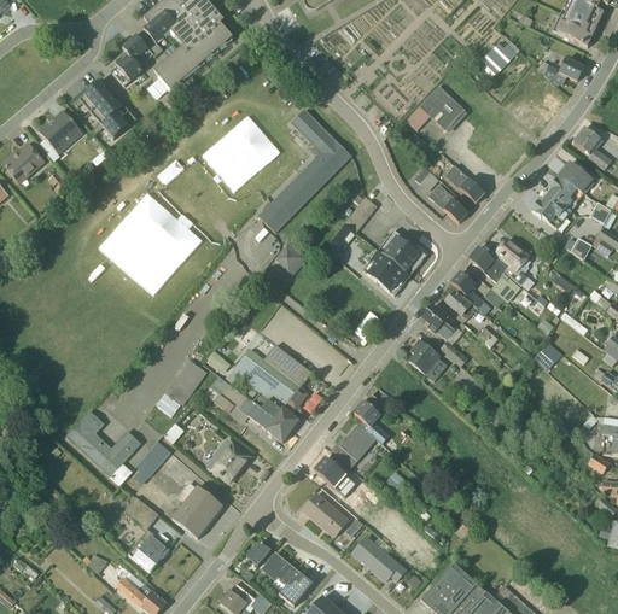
[(0,0),(0,15),(10,6),(4,0),(0,0)]
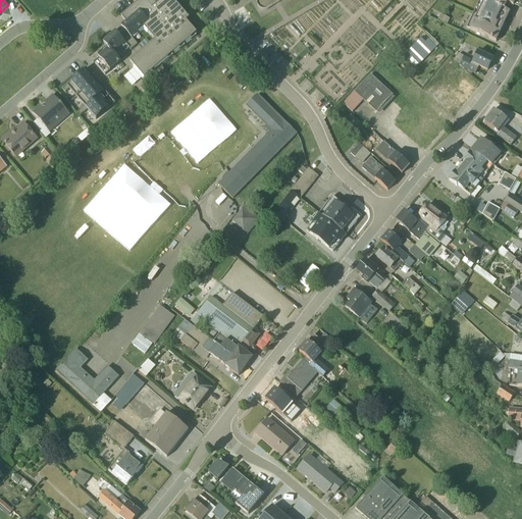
[(141,72),(148,72),(196,32),(196,31),(186,19),(189,16),(174,0),(149,0),(148,1),(147,0),(138,0),(120,15),(124,20),(102,40),(107,46),(98,55),(99,57),(95,61),(104,72),(119,60),(120,60),(126,55),(122,51),(128,46),(129,48),(137,42),(132,36),(133,35),(134,36),(138,33),(137,31),(138,31),(140,33),(145,28),(154,38),(129,59),(141,72)]
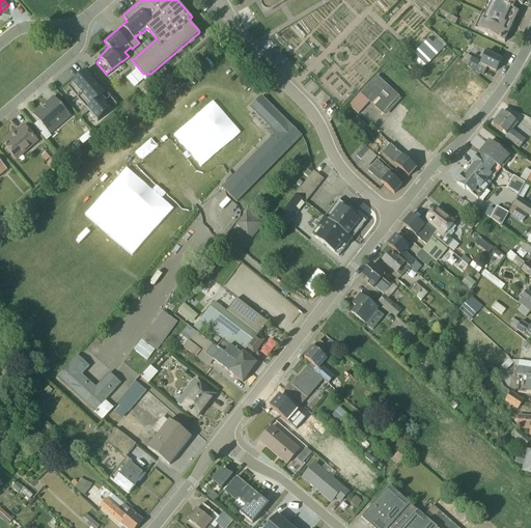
[(261,0),(260,2),(261,6),(268,10),(274,8),(288,0),(261,0)]
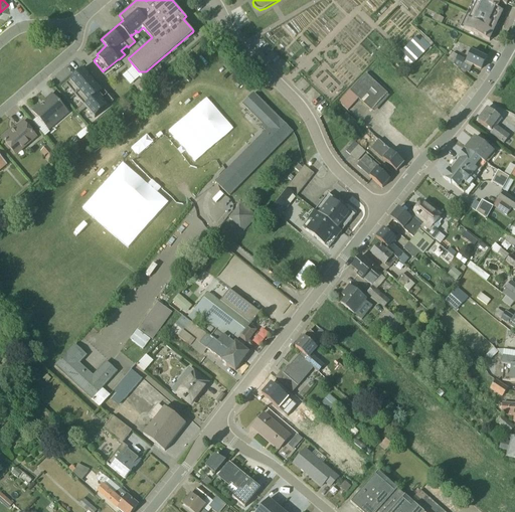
[(502,10),(481,0),(471,0),(460,25),(489,39),(502,10)]
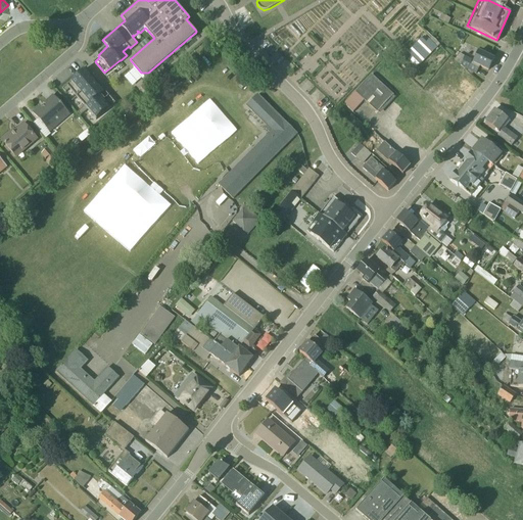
[(518,0),(520,1),(520,0),(489,0),(507,8),(510,2),(514,4),(516,0),(518,0)]
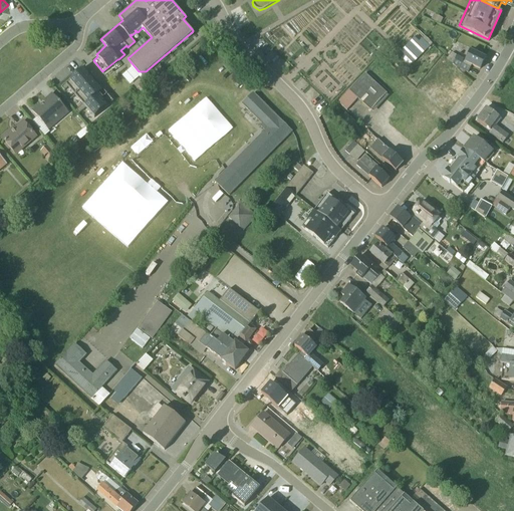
[(442,16),(433,12),(431,17),(439,21),(442,16)]
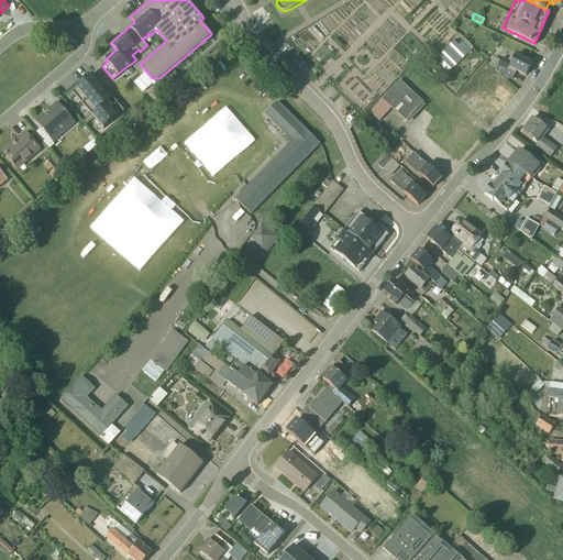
[(453,37),(437,54),(451,67),(470,48),(461,40),(457,43),(453,37)]
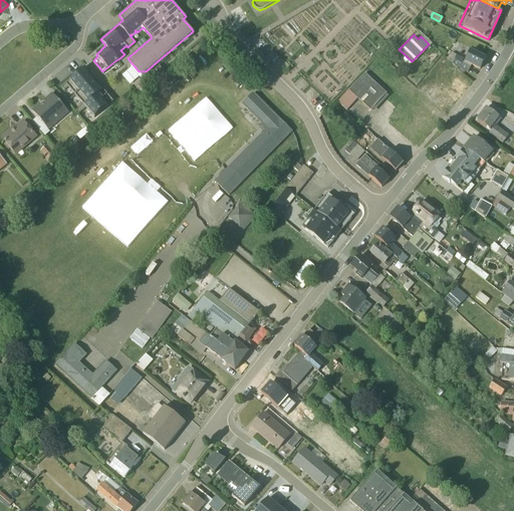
[(451,50),(447,55),(455,63),(467,70),(471,62),(479,66),(485,56),(466,47),(463,53),(458,51),(457,53),(451,50)]
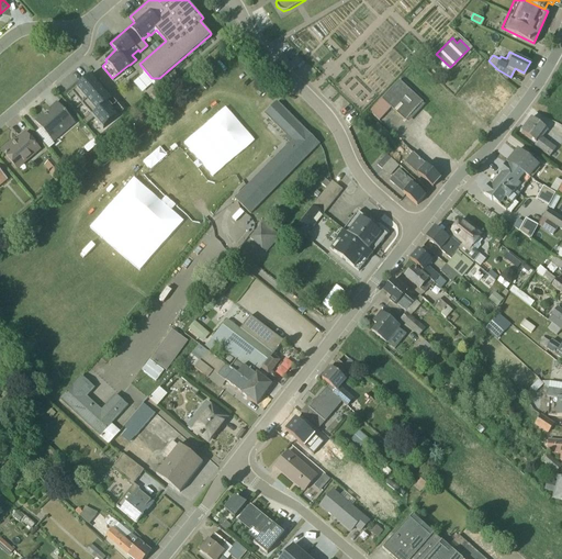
[(93,115),(102,125),(123,109),(104,88),(103,89),(90,74),(66,93),(69,98),(75,93),(91,112),(83,119),(87,122),(93,115)]
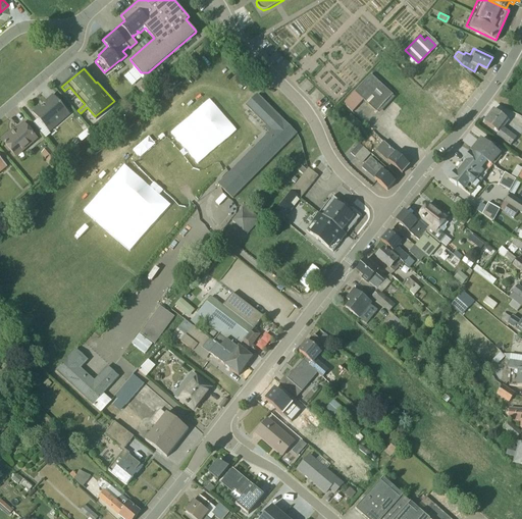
[(378,112),(395,95),(370,71),(343,101),(352,110),(362,99),(378,112)]
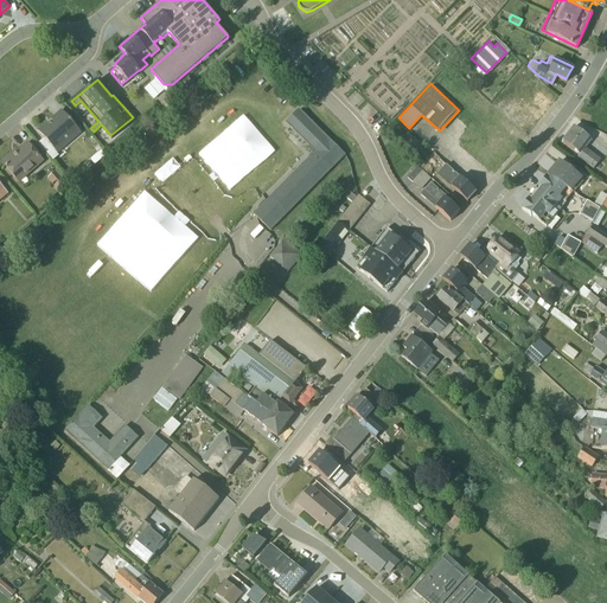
[(312,152),(254,212),(270,228),(344,153),(298,108),(285,121),(308,143),(307,146),(312,152)]
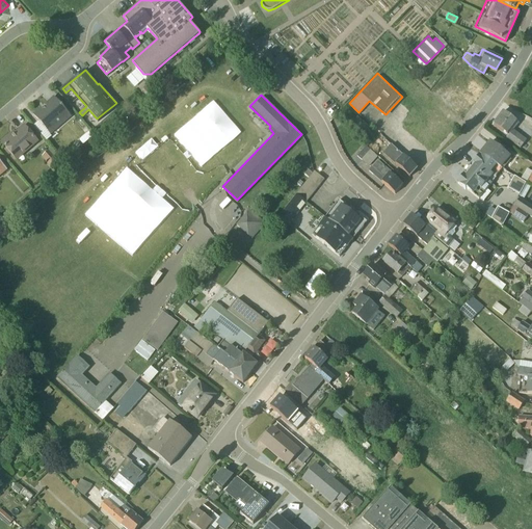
[(70,115),(54,98),(34,116),(51,133),(70,115)]
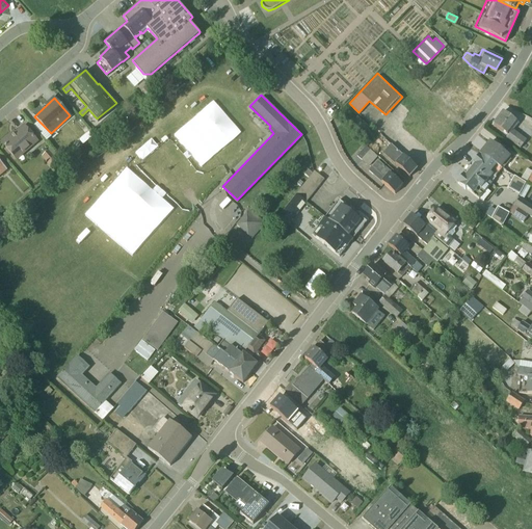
[(517,121),(503,108),(493,123),(507,133),(505,136),(520,147),(526,138),(512,128),(517,121)]
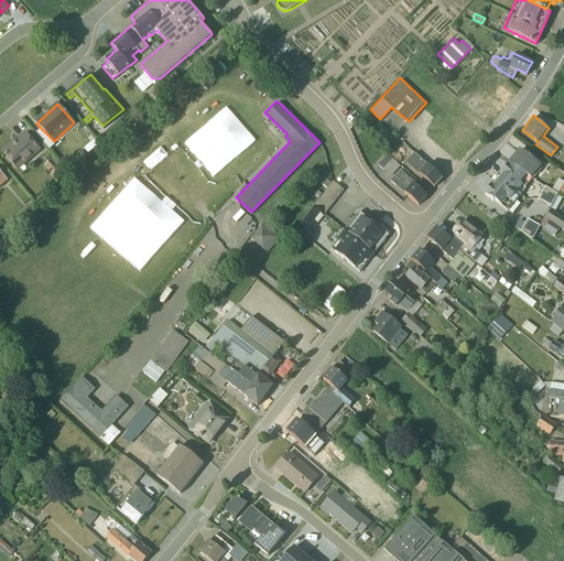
[(389,130),(379,121),(375,126),(384,135),(389,130)]
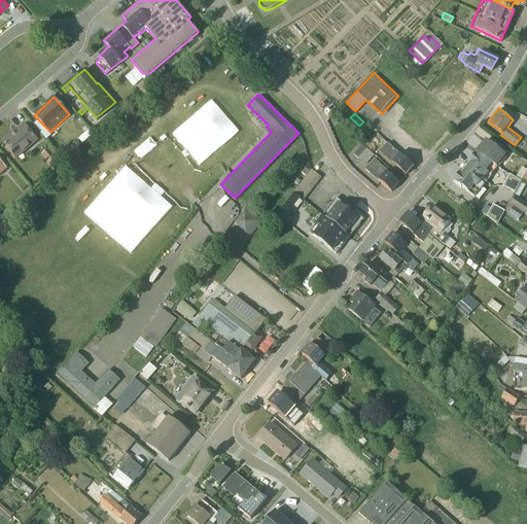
[(3,144),(16,158),(37,138),(25,124),(3,144)]
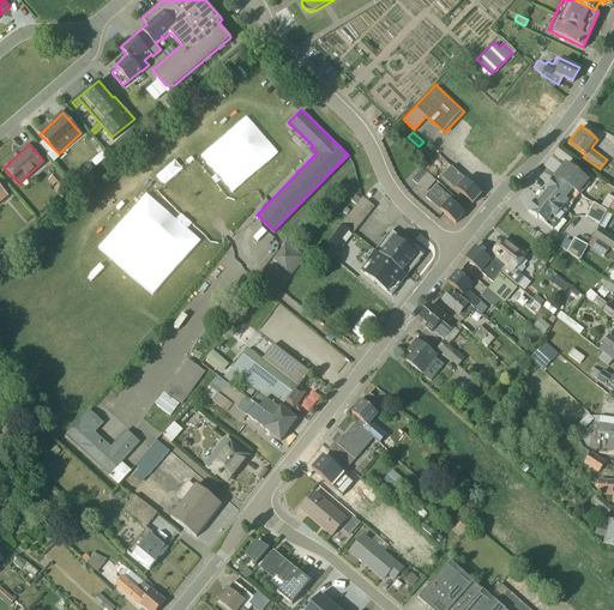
[(104,155),(97,146),(90,152),(96,161),(104,155)]
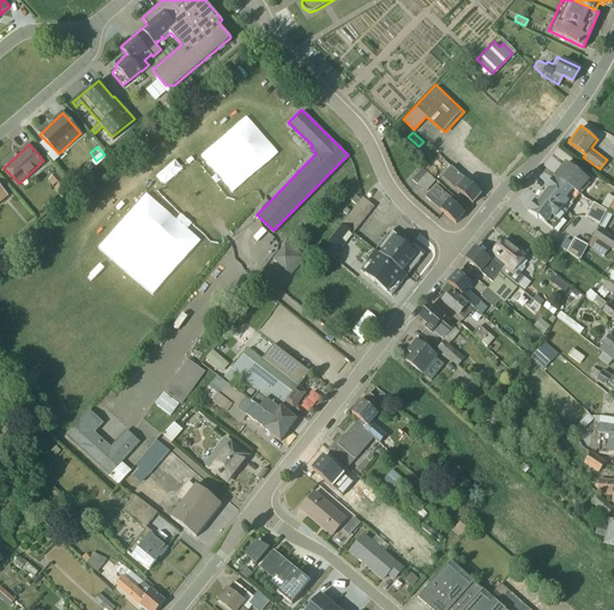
[(565,161),(554,176),(581,193),(589,182),(587,180),(588,179),(565,161)]
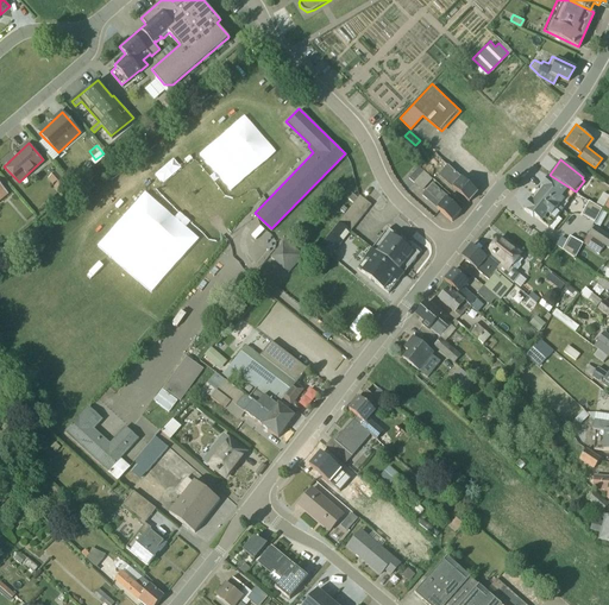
[(477,190),(447,163),(438,174),(468,200),(477,190)]
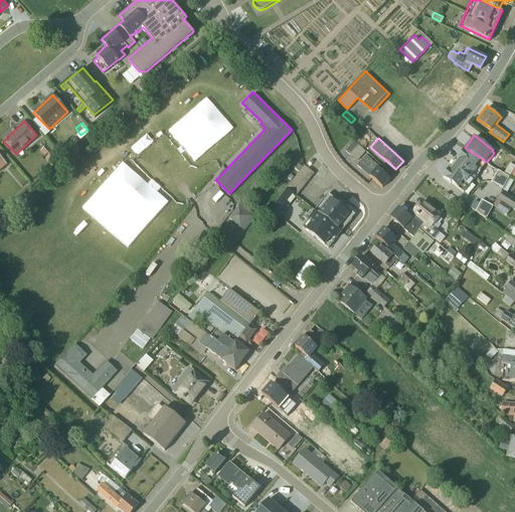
[(59,155),(49,142),(42,148),(52,160),(59,155)]
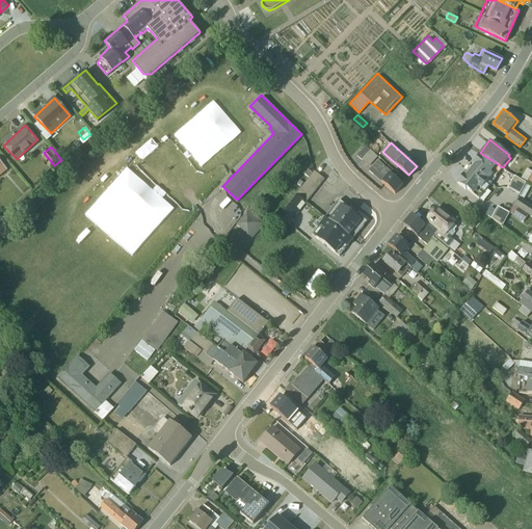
[(376,154),(370,149),(362,158),(368,164),(376,154)]
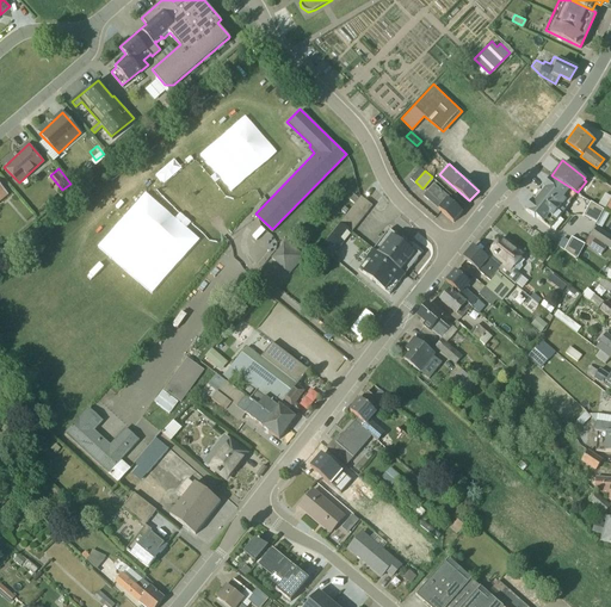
[(409,172),(401,178),(407,185),(414,180),(409,172)]
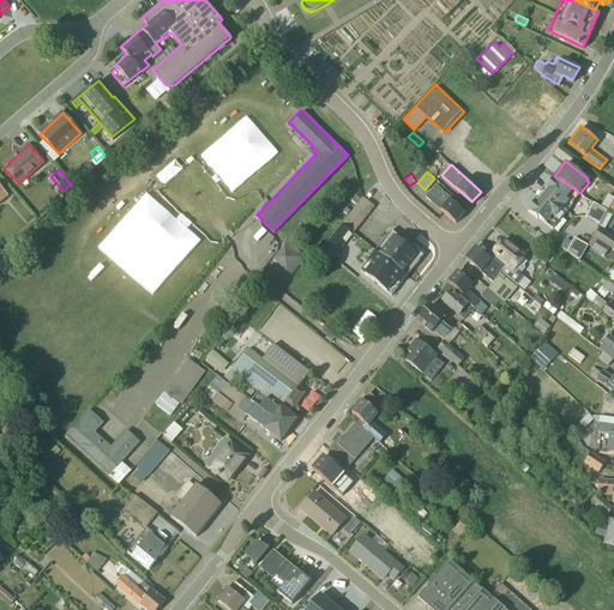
[(561,216),(579,192),(554,176),(546,185),(545,183),(533,199),(534,200),(527,209),(552,228),(552,227),(557,230),(566,219),(561,216)]
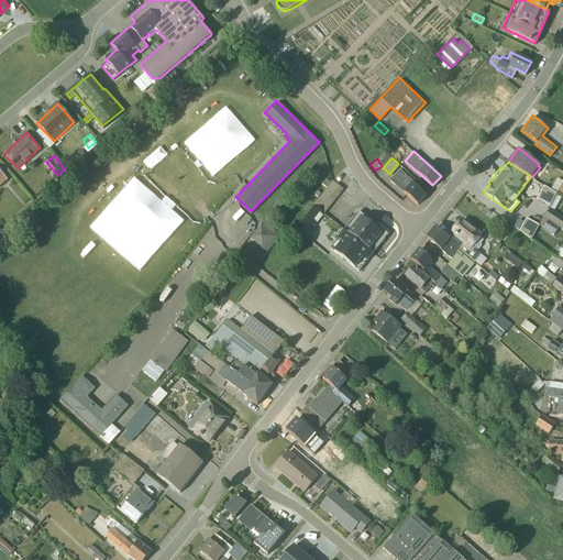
[(415,182),(399,168),(394,175),(407,187),(404,190),(417,204),(426,194),(414,183),(415,182)]
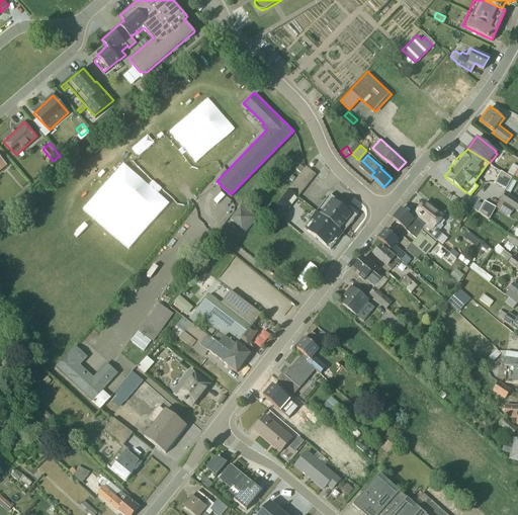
[(506,173),(512,177),(517,165),(512,162),(506,173)]
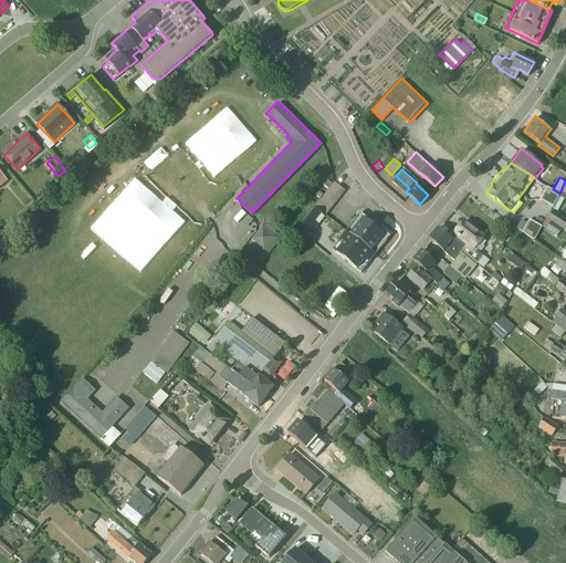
[(328,187),(332,183),(327,178),(323,184),(328,187)]
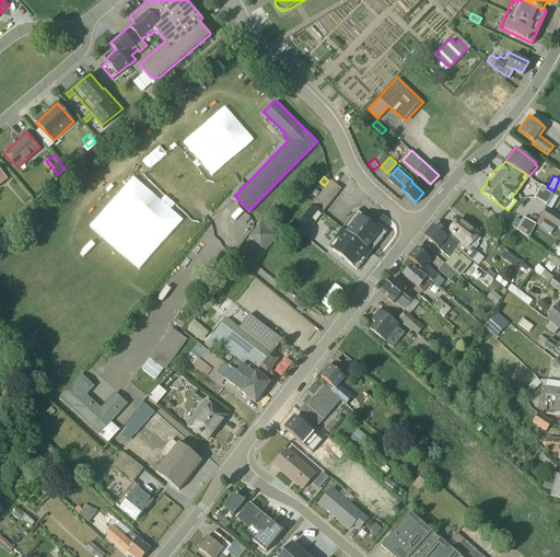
[(312,201),(323,210),(341,187),(330,178),(328,181),(325,185),(312,201)]
